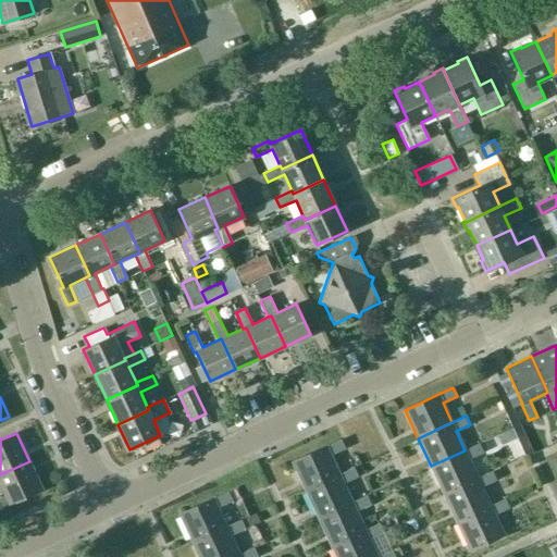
[(326,446),(293,461),(306,490),(339,474),(331,455),(345,448),(341,440),(326,446)]
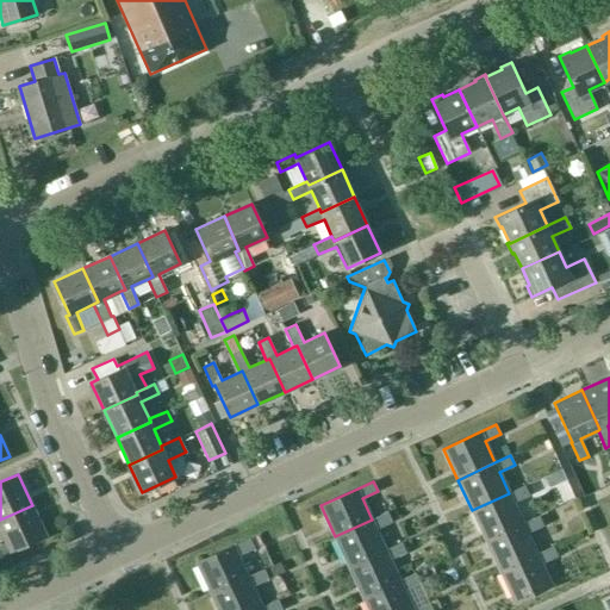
[(523,523),(514,503),(529,496),(524,486),(509,493),(472,510),(486,541),(523,523)]
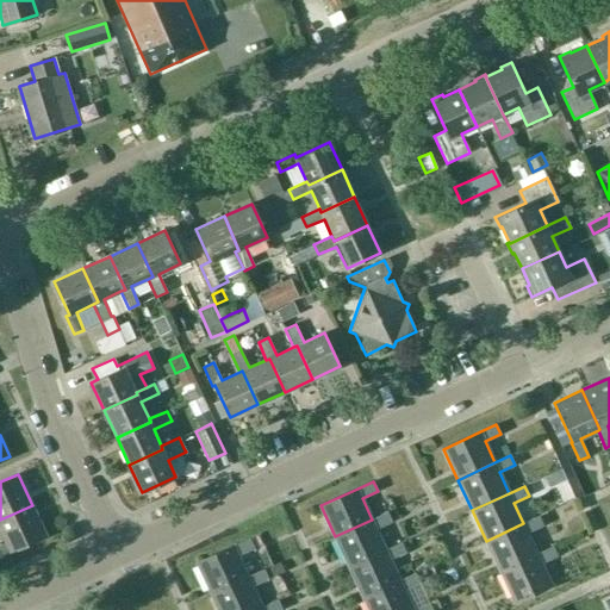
[(47,536),(32,505),(0,520),(0,531),(5,542),(0,545),(0,555),(10,552),(10,553),(47,536)]
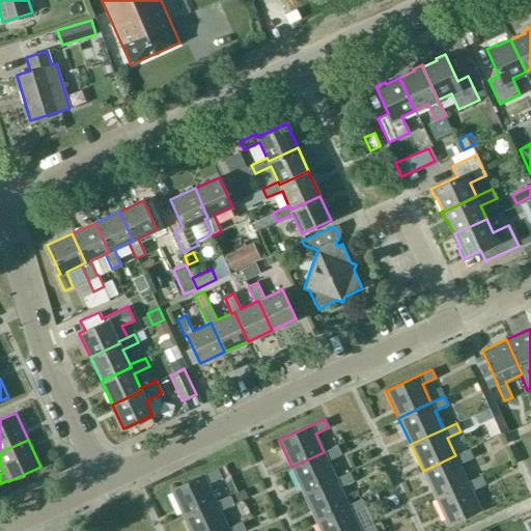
[(336,479),(336,478),(328,460),(341,454),(337,446),(324,452),(291,467),(304,494),(336,479)]
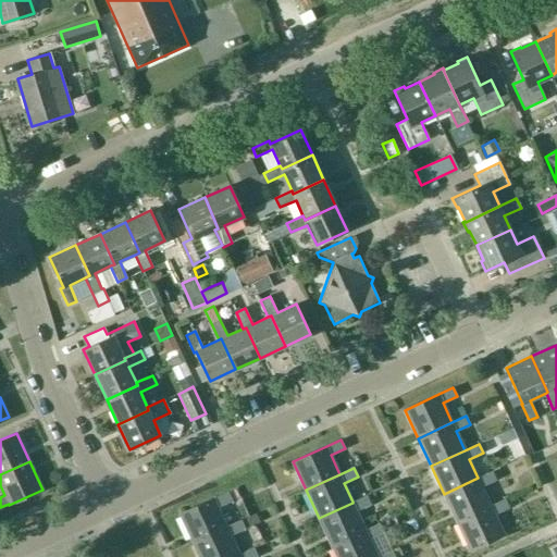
[(492,471),(478,478),(444,494),(457,521),(491,506),(482,486),(496,480),(492,471)]
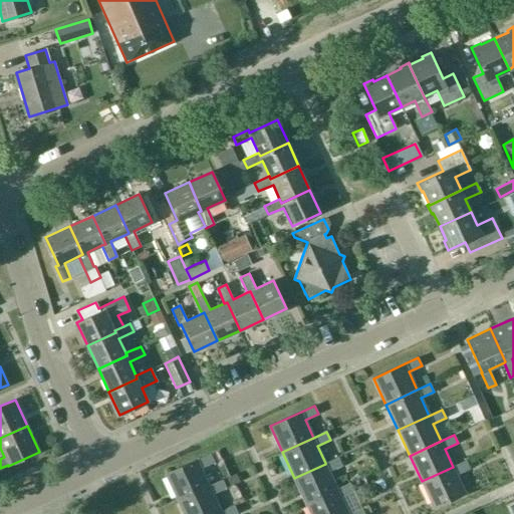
[(476,440),(481,451),(492,445),(487,435),(476,440)]
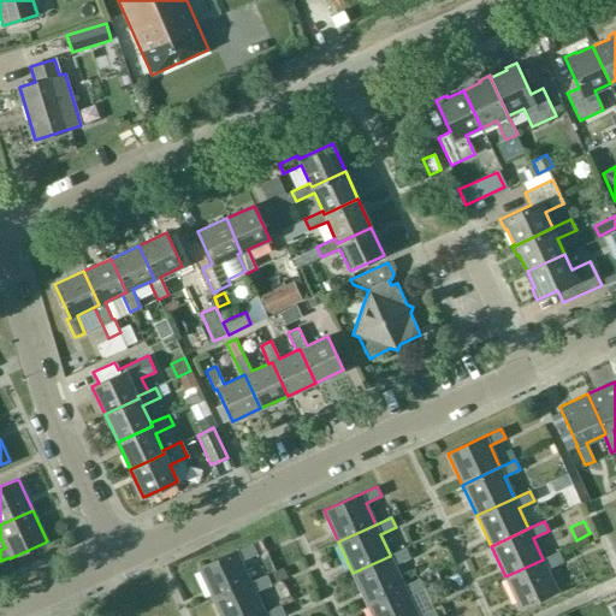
[(250,582),(241,561),(256,554),(252,544),(236,551),(199,568),(213,599),(250,582)]
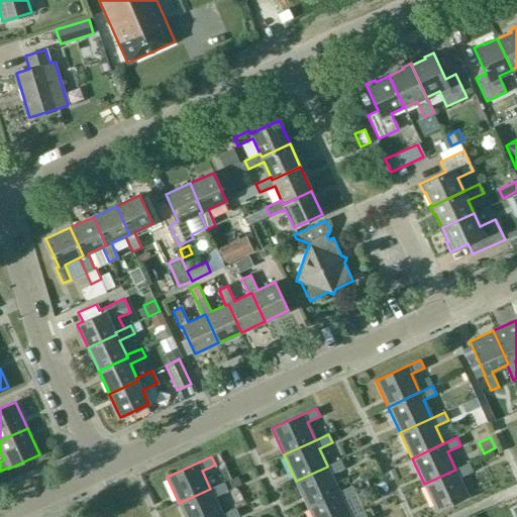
[(340,459),(327,466),(327,467),(296,481),(308,507),(339,492),(330,474),(344,468),(340,459)]
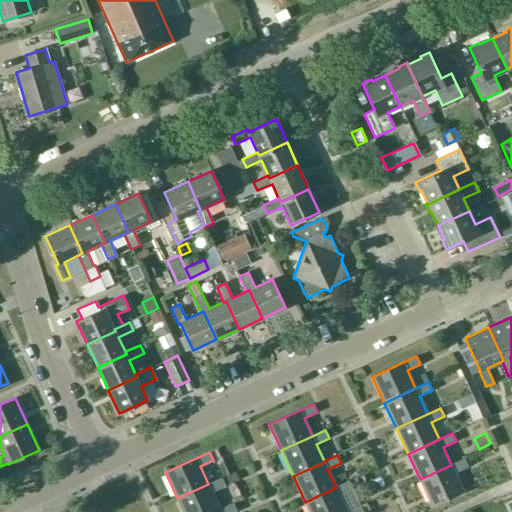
[(451,465),(420,479),(432,506),(463,491),(454,473),(468,467),(464,459),(451,465)]
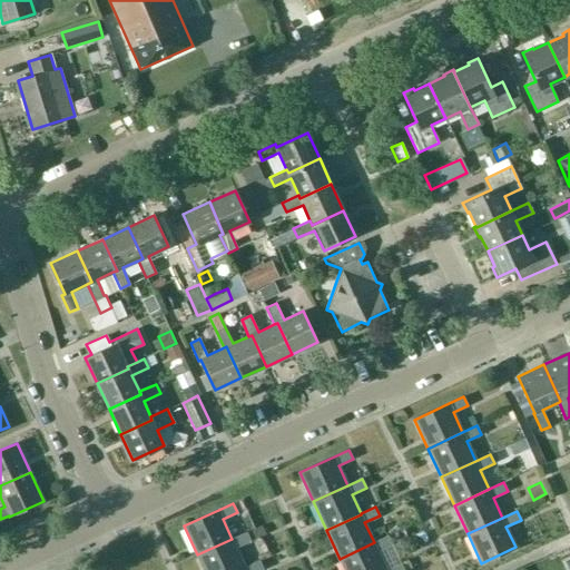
[(232,539),(197,554),(204,569),(239,569),(245,568),(245,567),(236,548),(251,541),(246,532),(232,539)]
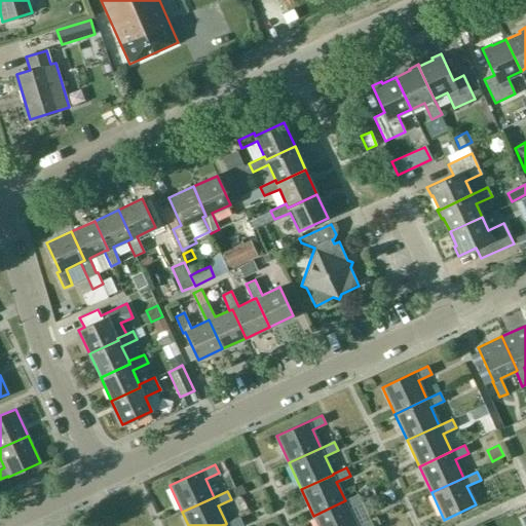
[(357,525),(348,509),(362,502),(359,494),(345,500),(313,516),(317,525),(357,525)]
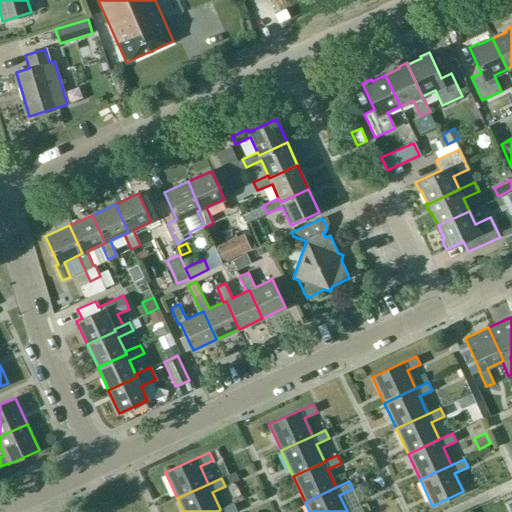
[(215,511),(235,511),(237,511),(233,503),(220,509),(220,510),(215,511)]
